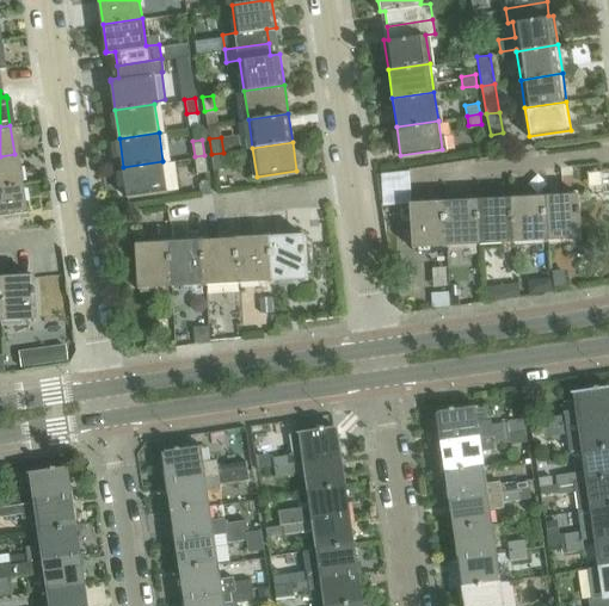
[(223,153),(211,154),(214,168),(225,166),(223,153)]
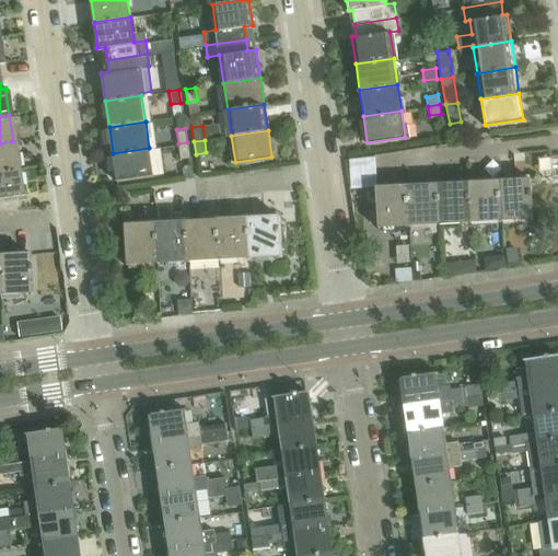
[(0,170),(16,168),(13,141),(0,143),(0,170)]
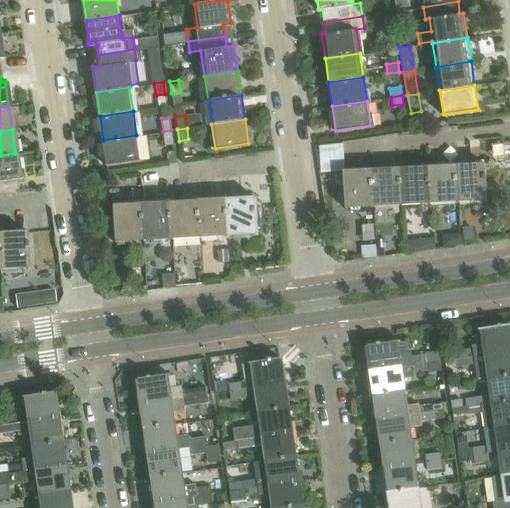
[(171,130),(163,131),(165,143),(173,142),(171,130)]
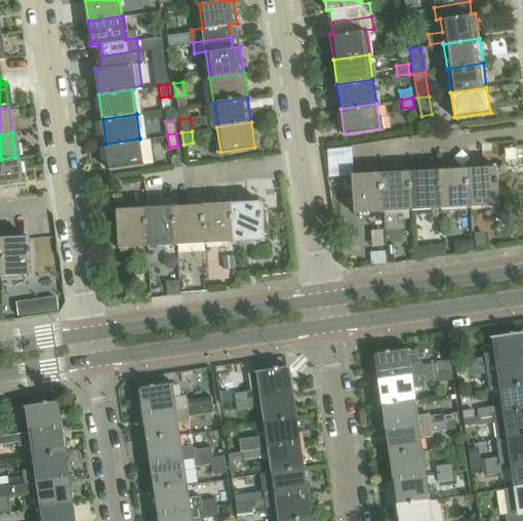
[(139,138),(106,144),(109,167),(108,167),(109,169),(144,163),(139,138)]
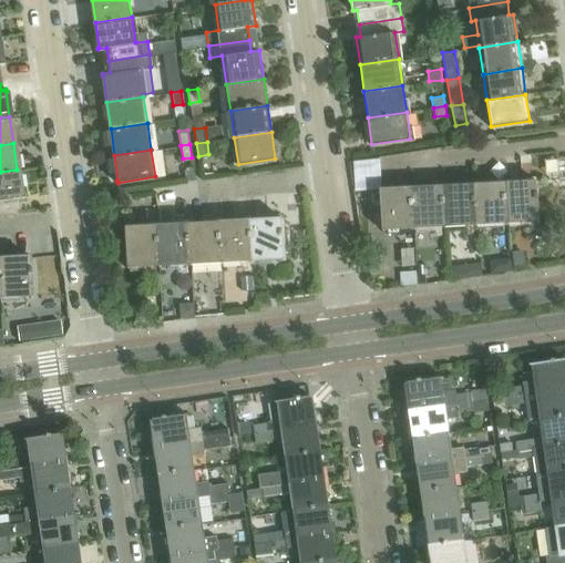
[(381,155),(355,156),(355,185),(382,185),(381,155)]
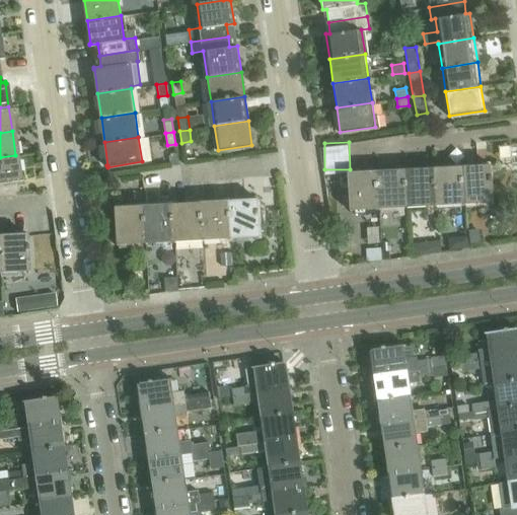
[(15,155),(0,157),(0,192),(16,190),(14,180),(20,179),(20,178),(18,178),(15,155)]
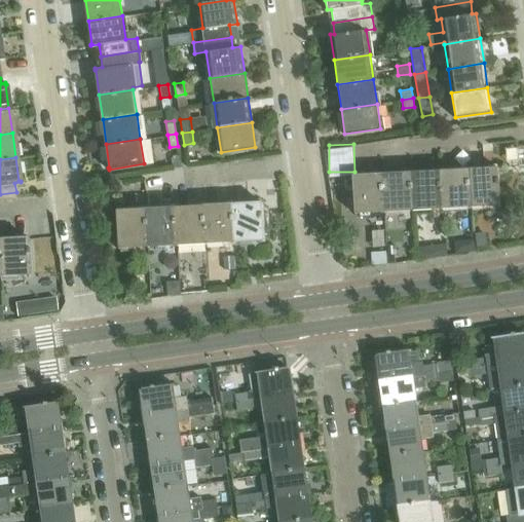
[(468,168),(470,206),(499,204),(497,165),(468,168)]
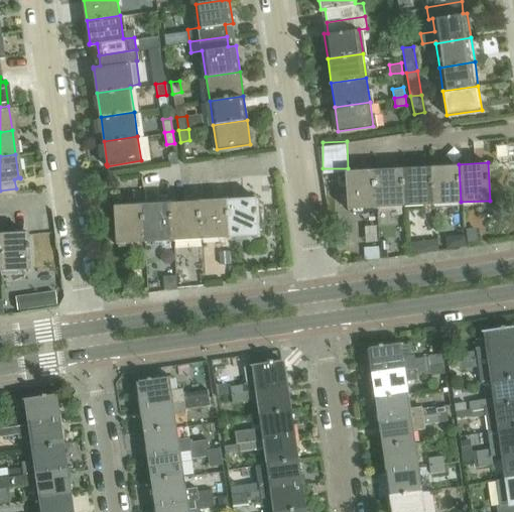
[(461,202),(459,164),(430,166),(432,204),(461,202)]
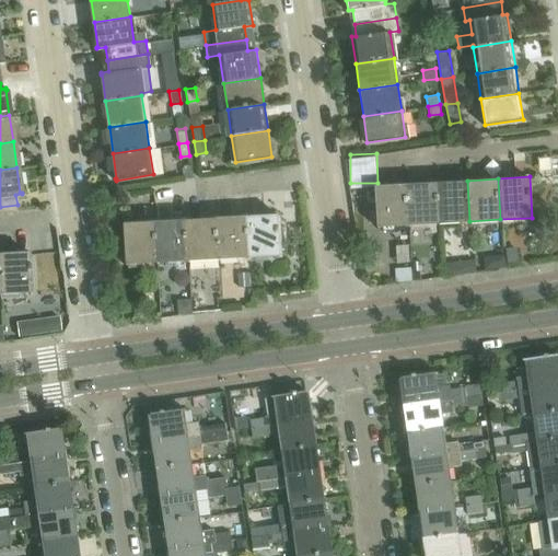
[(467,181),(437,182),(440,222),(469,221),(467,181)]
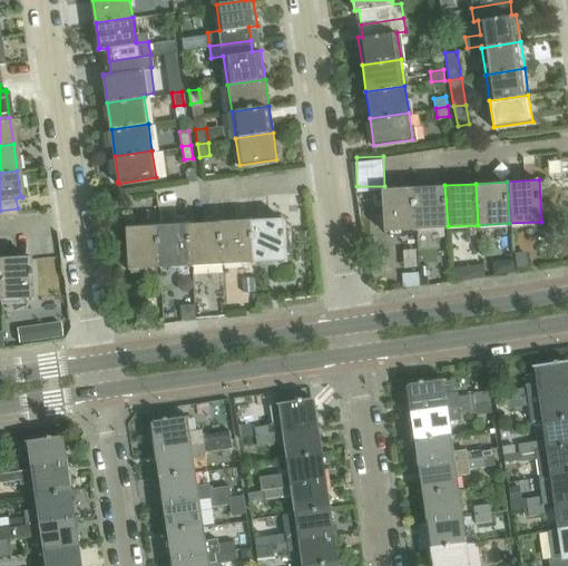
[(444,185),(413,187),(415,227),(448,226),(444,185)]
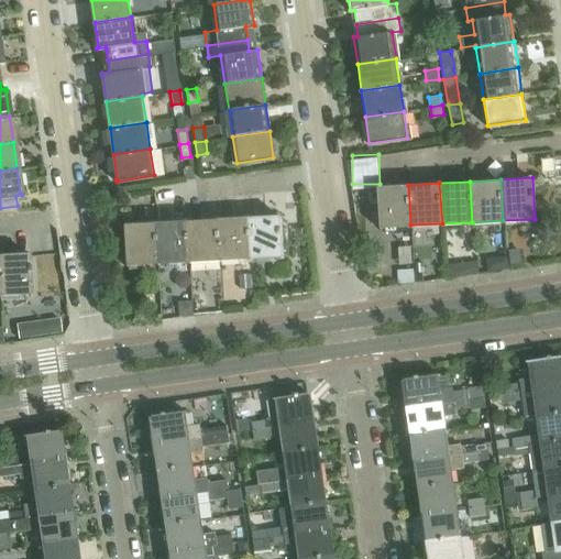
[(410,225),(408,185),(377,187),(380,226),(410,225)]
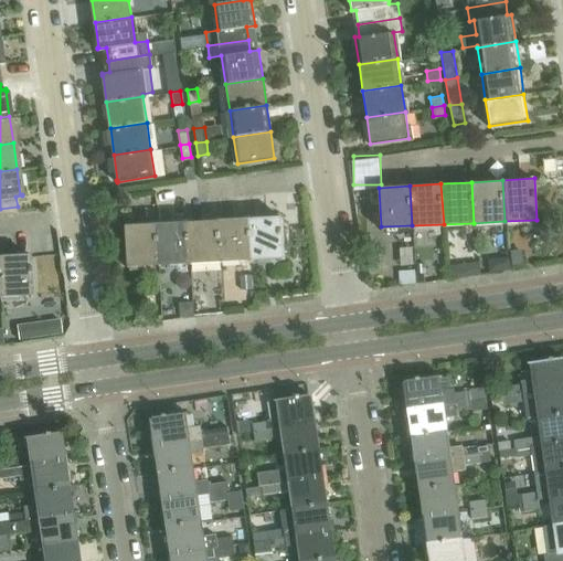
[(250,219),(252,257),(283,255),(280,217),(250,219)]
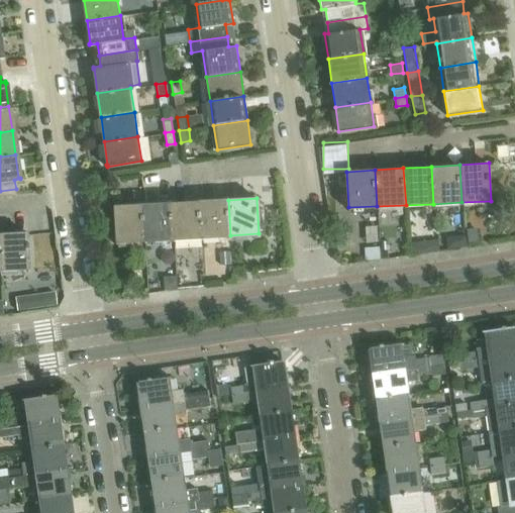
[(200,201),(202,237),(230,235),(228,200),(200,201)]
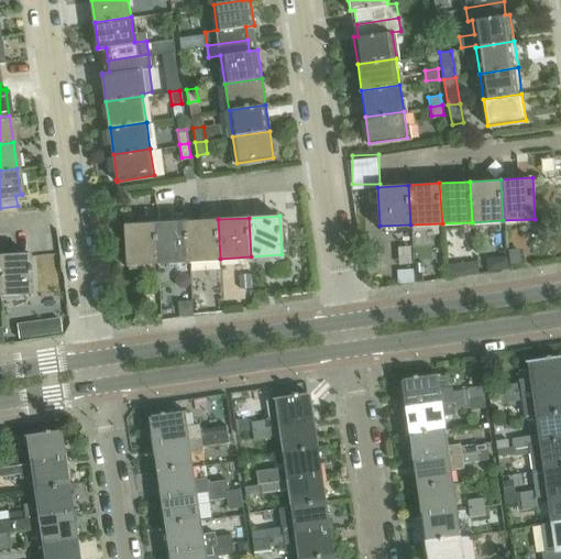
[(220,259),(218,219),(187,221),(189,260),(220,259)]
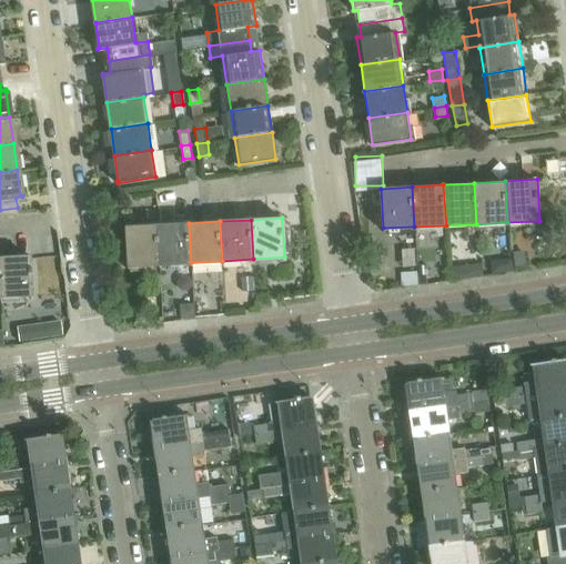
[(158,224),(160,264),(191,262),(189,223),(158,224)]
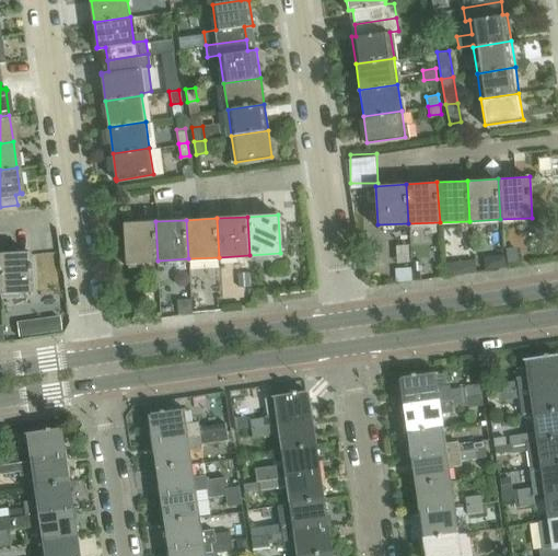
[(158,261),(155,221),(125,223),(126,262),(158,261)]
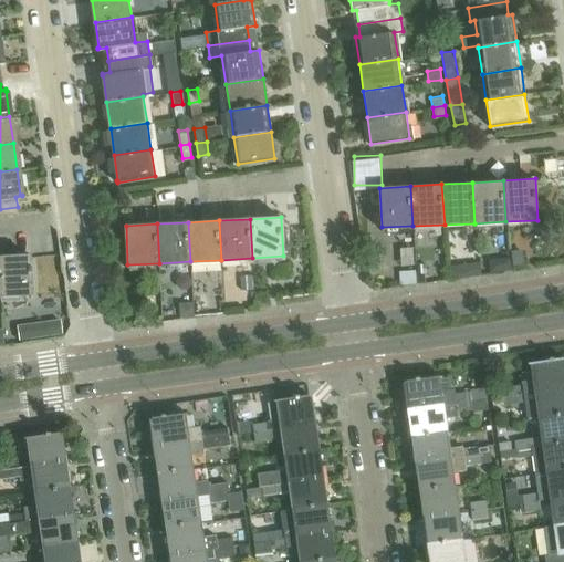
[(0,294),(29,293),(27,255),(0,256),(0,294)]
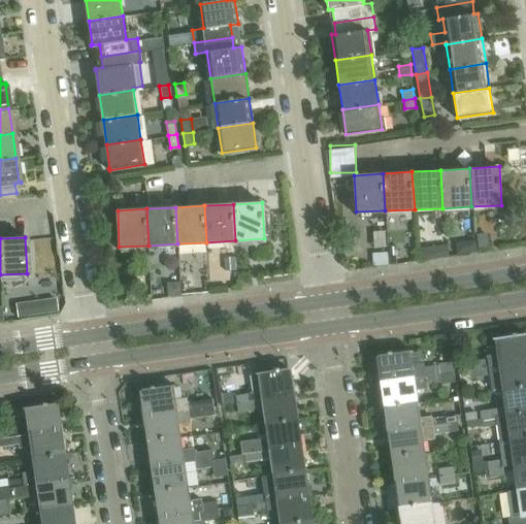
[(15,299),(17,312),(57,308),(56,295),(15,299)]
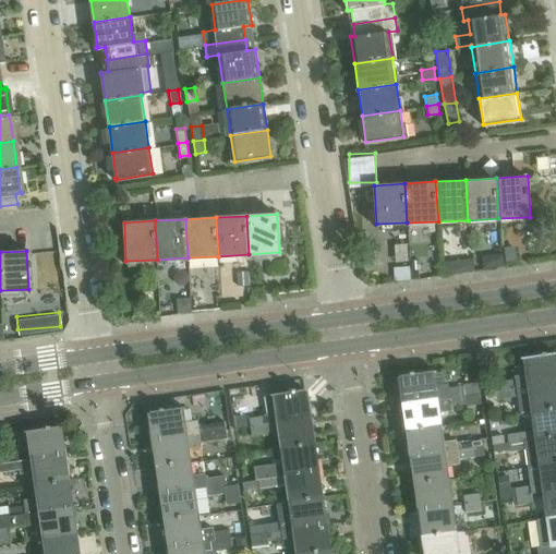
[(524,357),(528,383),(555,378),(555,358),(555,351),(524,357)]
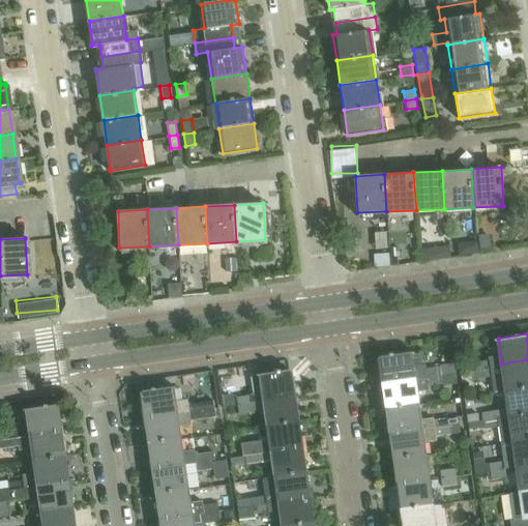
[(380,355),(383,381),(453,371),(452,361),(440,362),(439,364),(426,368),(424,362),(411,364),(409,351),(380,355)]
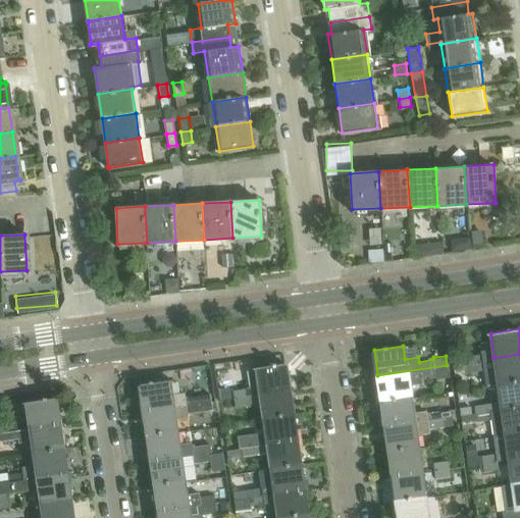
[(467,355),(468,362),(482,360),(481,353),(467,355)]
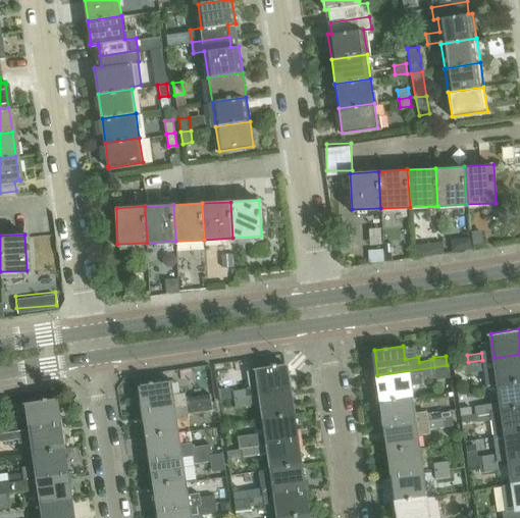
[(482,360),(468,362),(464,363),(465,370),(483,367),(486,385),(498,384),(519,380),(519,354),(494,358),(482,360)]
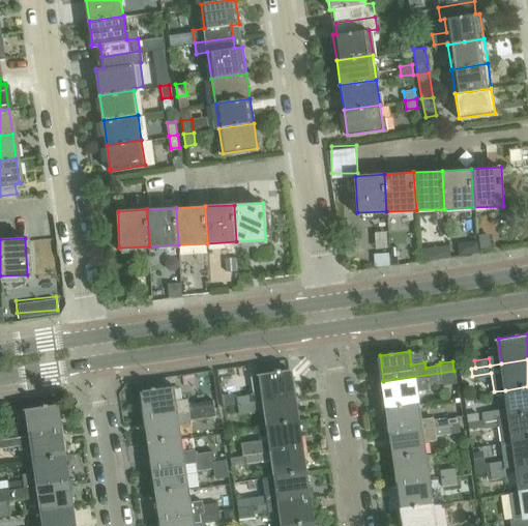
[(260,373),(264,399),(293,395),(289,369),(260,373)]
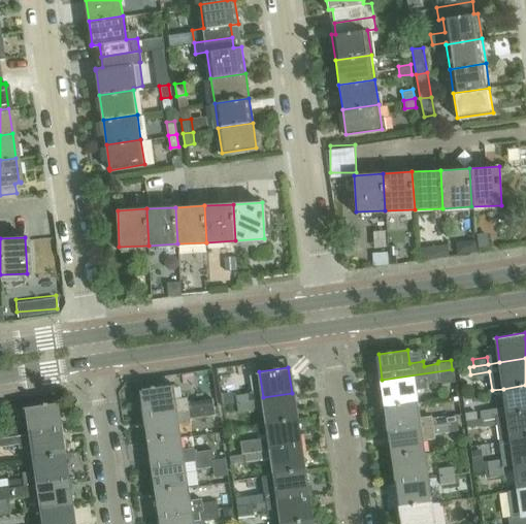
[(452,369),(382,380),(386,405),(415,401),(413,389),(427,387),(426,381),(439,379),(440,381),(454,380),(452,369)]
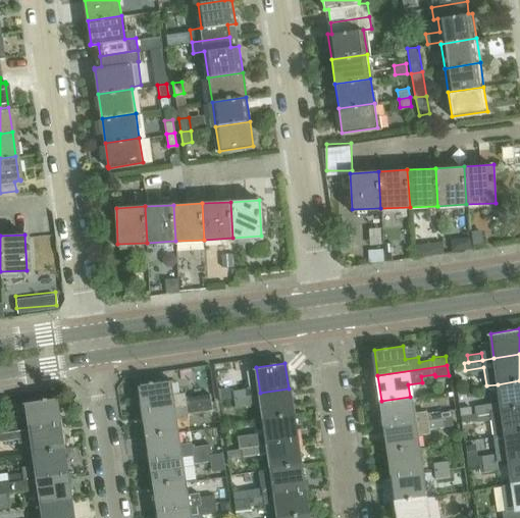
[(140,384),(144,410),(211,400),(210,393),(186,396),(185,392),(170,394),(168,380),(140,384)]
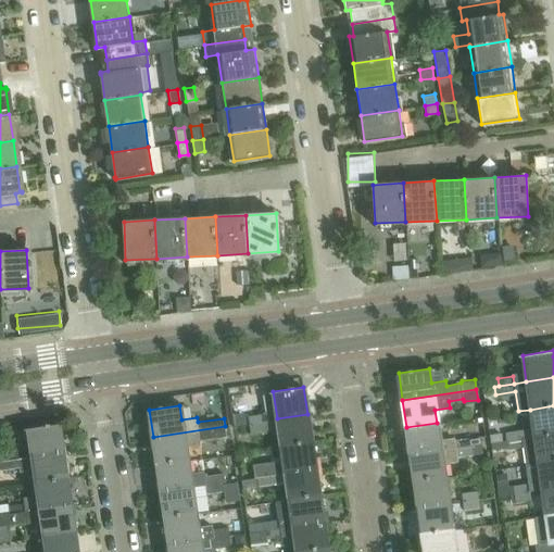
[(553,431),(553,405),(530,410),(533,427),(505,431),(506,439),(521,437),(534,436),(553,431)]
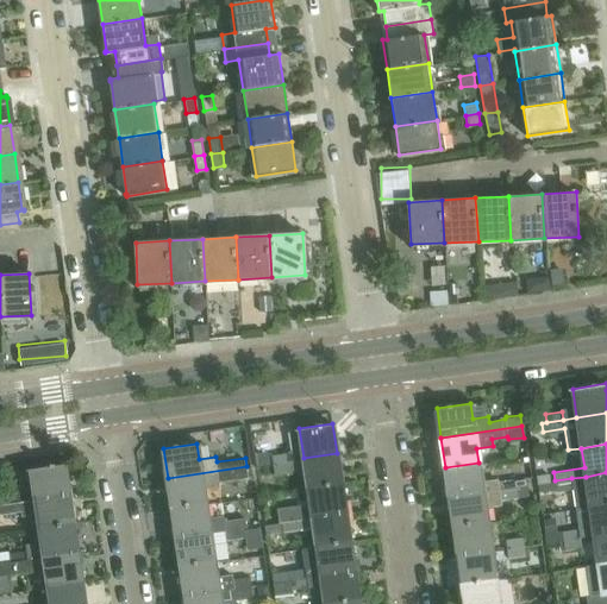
[(288,451),(271,453),(273,463),(289,460),(288,451)]
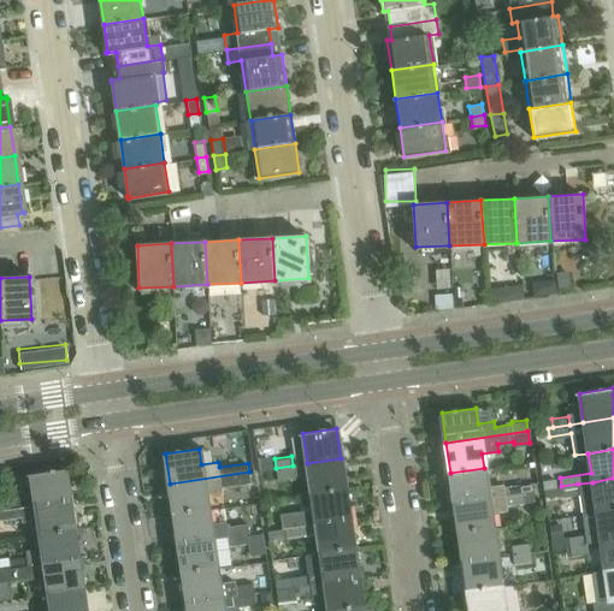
[(341,458),(307,463),(312,493),(346,488),(341,458)]
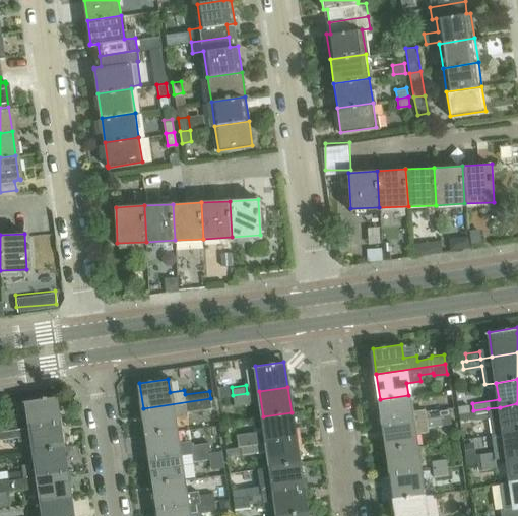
[(247,393),(233,395),(234,402),(248,400),(247,393)]
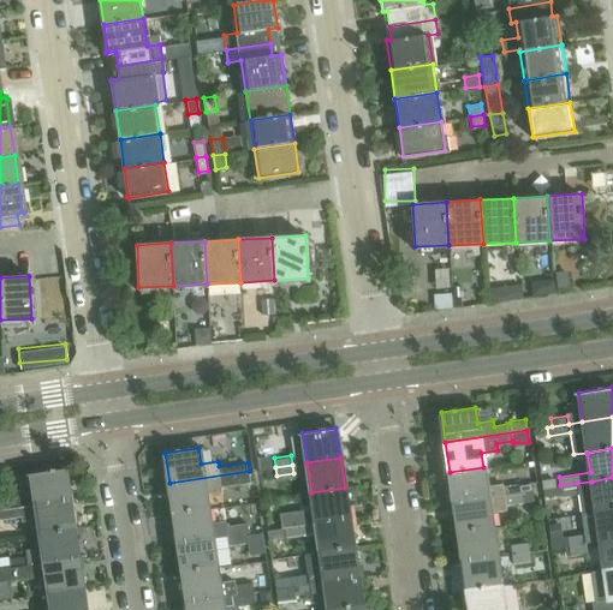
[(486,484),(483,467),(450,472),(453,502),(531,490),(530,482),(503,485),(503,482),(486,484)]
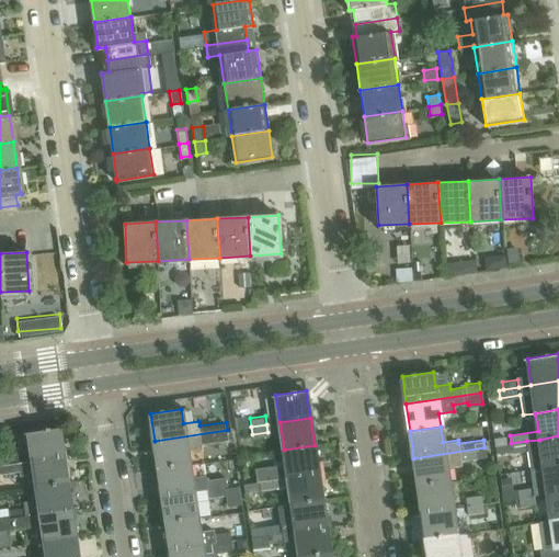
[(24,432),(27,459),(59,454),(55,428),(24,432)]
